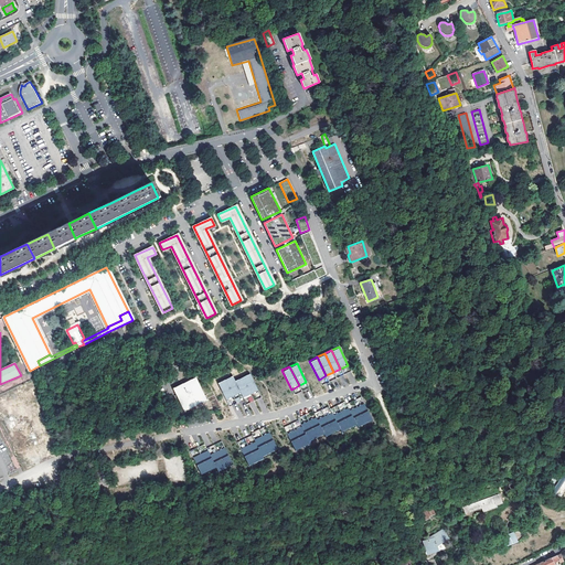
[(349,384),(355,383),(352,371),(345,373),(349,384)]
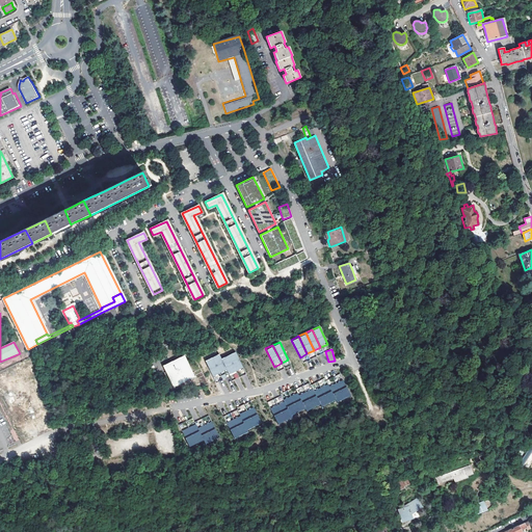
[(234,350),(228,353),(236,372),(243,369),(234,350)]
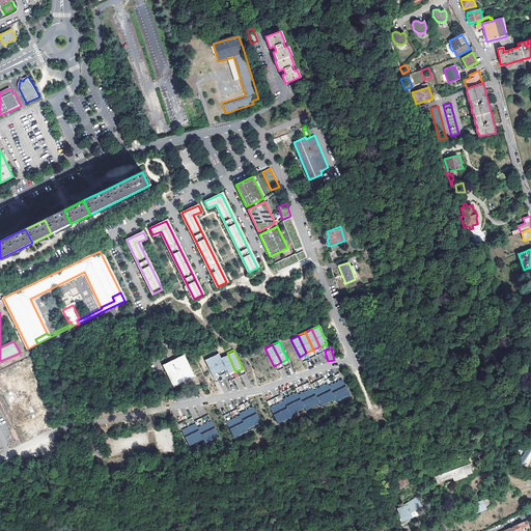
[(217,353),(211,356),(219,373),(226,370),(219,357),(217,353)]
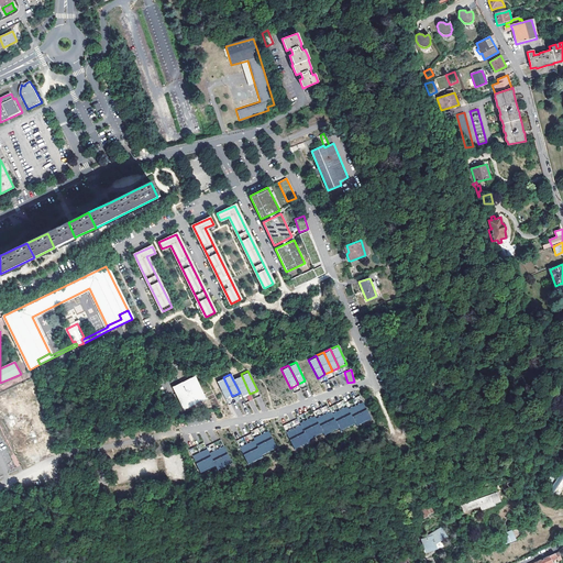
[(242,397),(250,394),(241,374),(232,378),(240,393),(242,397)]
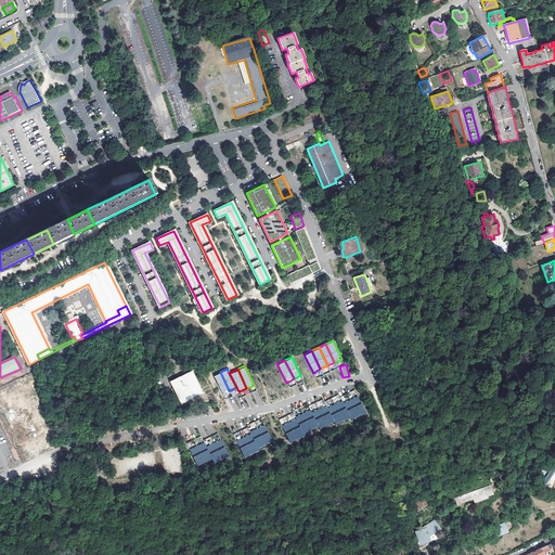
[(193,371),(170,383),(181,403),(203,392),(193,371)]
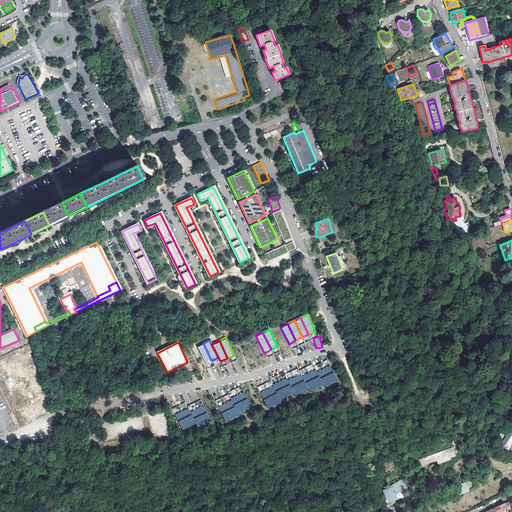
[(205,363),(211,360),(203,343),(196,346),(205,363)]
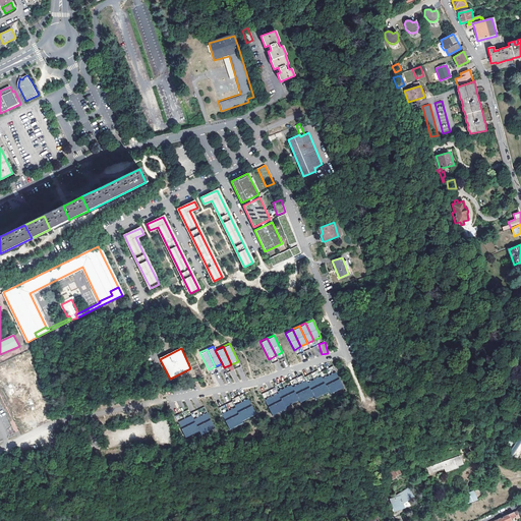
[(337,373),(330,377),(337,392),(344,389),(337,373)]
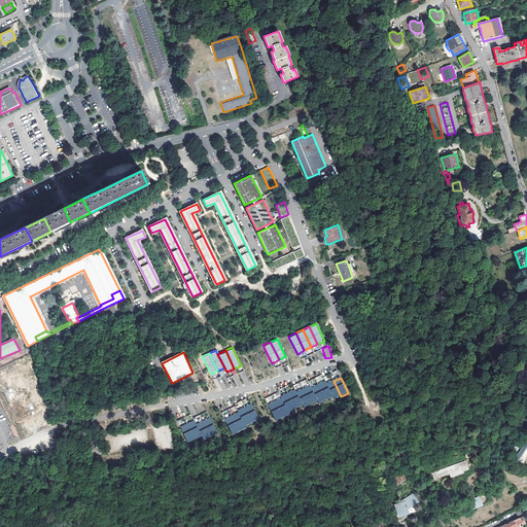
[(334,399),(341,396),(334,381),(326,384),(332,397),(334,399)]
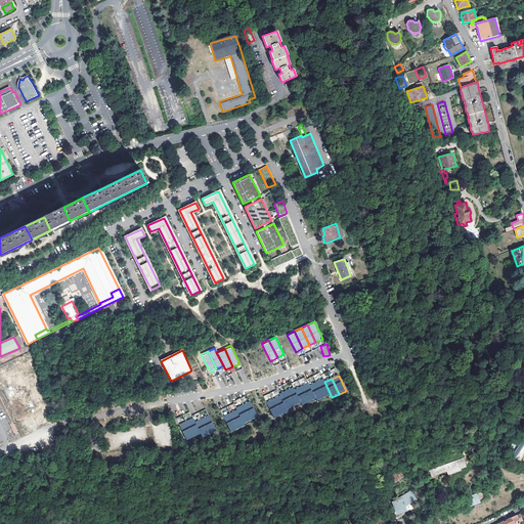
[(323,380),(316,383),(324,398),(331,395),(324,382),(323,380)]
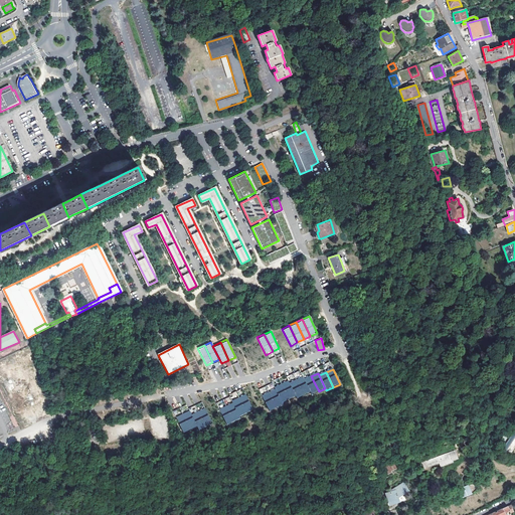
[(312,395),(319,391),(311,376),(304,379),(310,392),(312,395)]
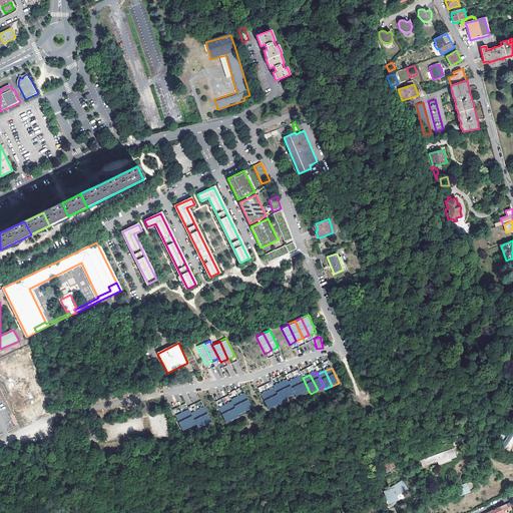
[(302,376),(295,379),(303,394),(309,391),(303,378),(302,376)]
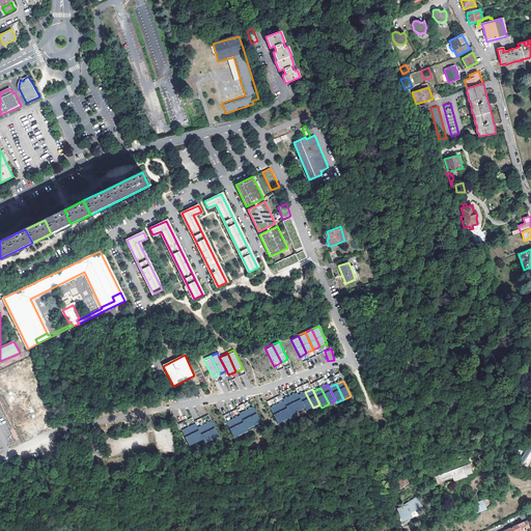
[(306,412),(313,408),(305,392),(299,396),(305,410),(306,412)]
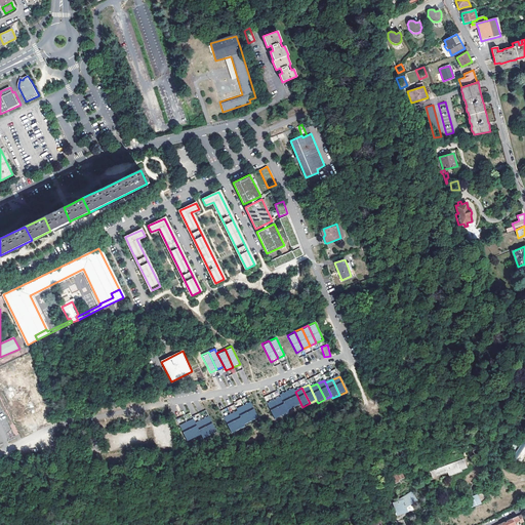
[(294,390),(287,393),(294,408),(301,405),(295,392),(294,390)]
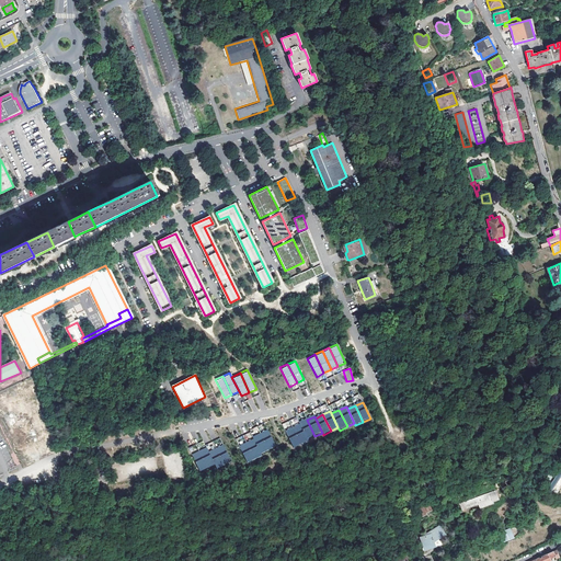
[(307,439),(315,436),(307,420),(299,423),(300,425),(307,439)]
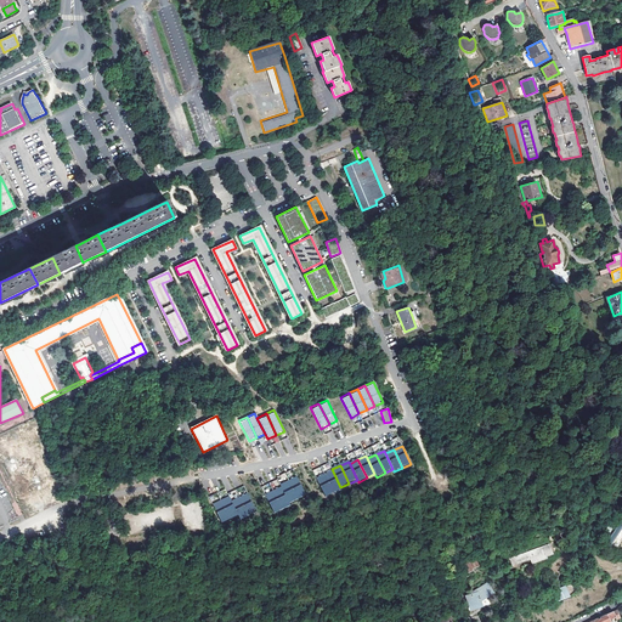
[(333,471),(324,476),(333,493),(341,490),(340,487),(333,471)]
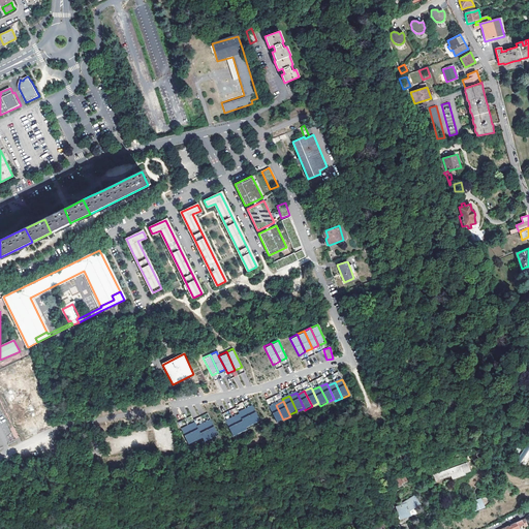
[(277,423),(283,419),(276,405),(269,408),(277,423)]
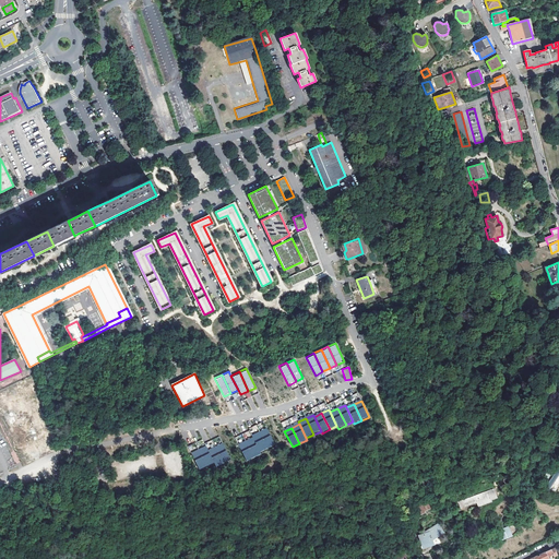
[(268,430),(260,433),(268,450),(275,445),(268,430)]
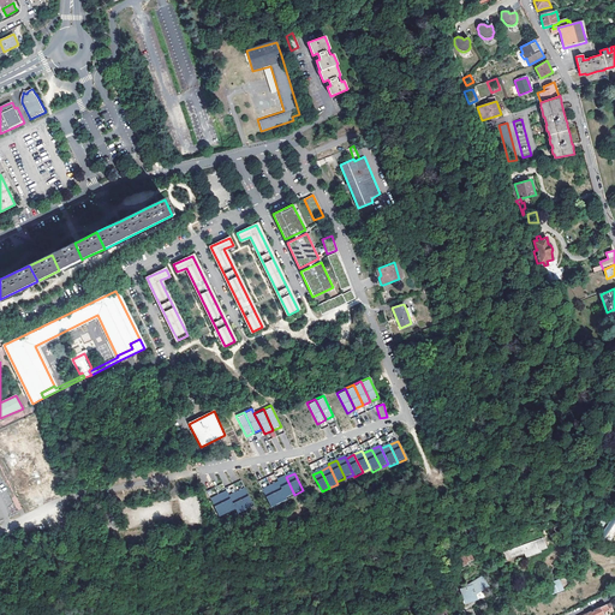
[(286,499),(294,495),(286,477),(278,481),(278,482),(286,499)]
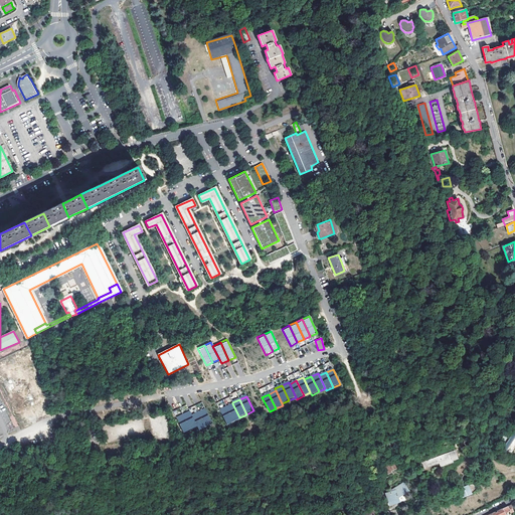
[(189,407),(191,413),(199,410),(204,407),(202,402),(189,407)]
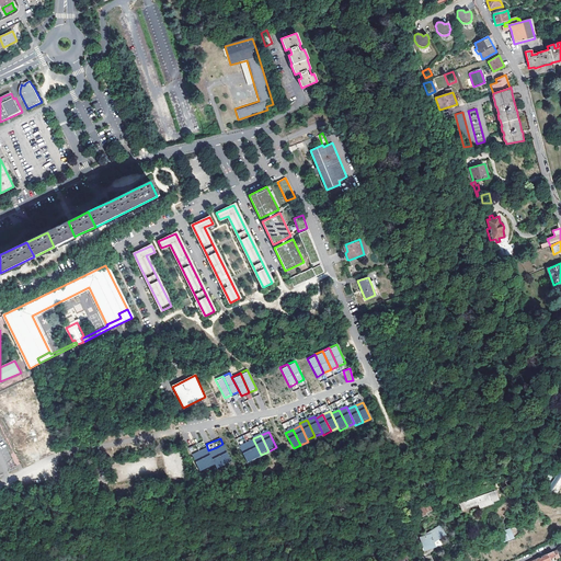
[(253,439),(245,444),(254,460),(262,457),(261,455),(253,439)]
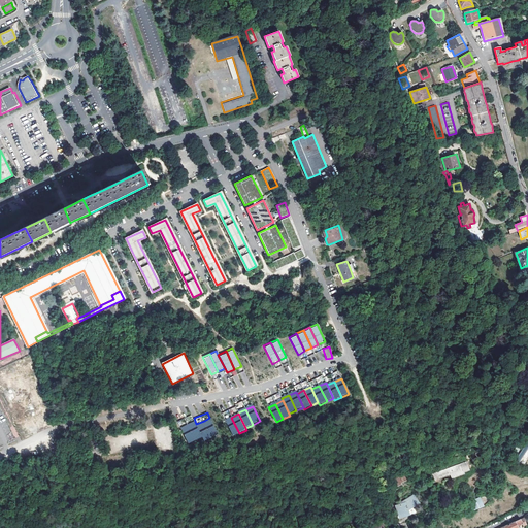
[(232,436),(239,433),(231,418),(225,421),(232,436)]
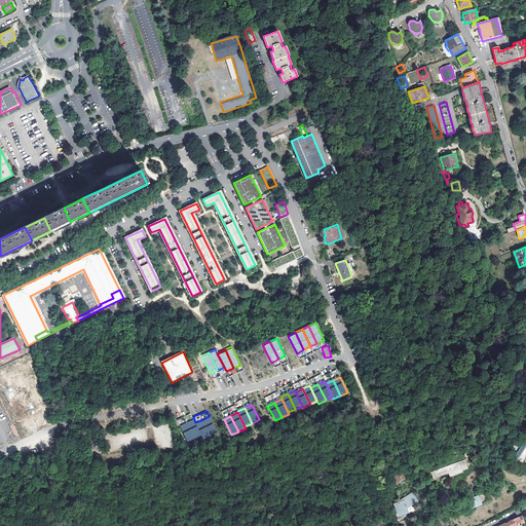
[(210,418),(202,421),(210,437),(217,434),(210,418)]
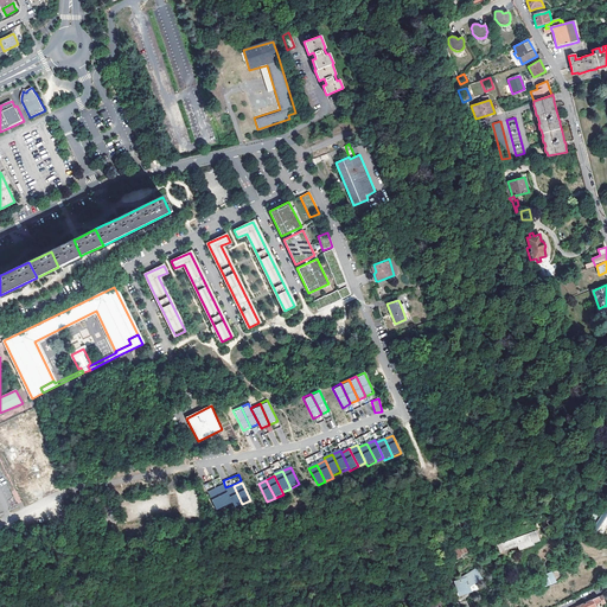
[(223,485),(215,489),(224,508),(231,504),(225,491),(223,485)]
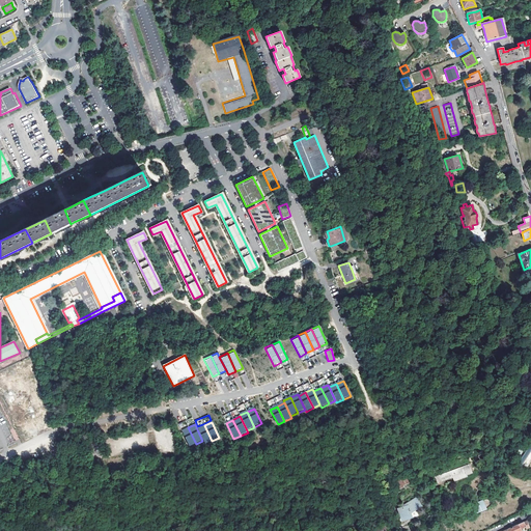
[(204,445),(212,441),(204,425),(197,429),(202,441),(204,445)]
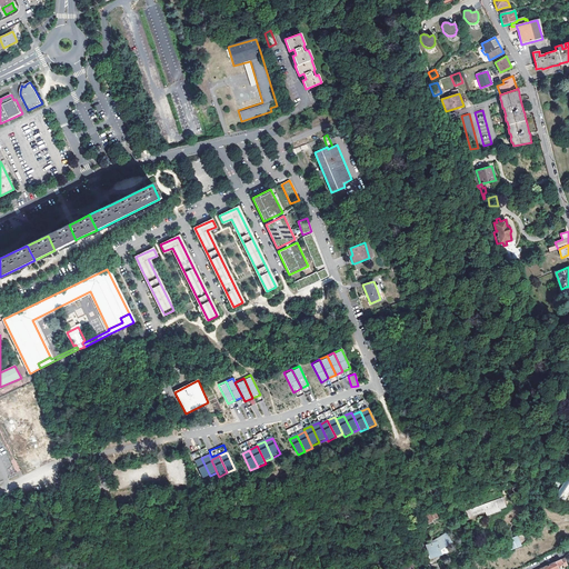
[(202,479),(210,476),(201,458),(193,462),(202,479)]
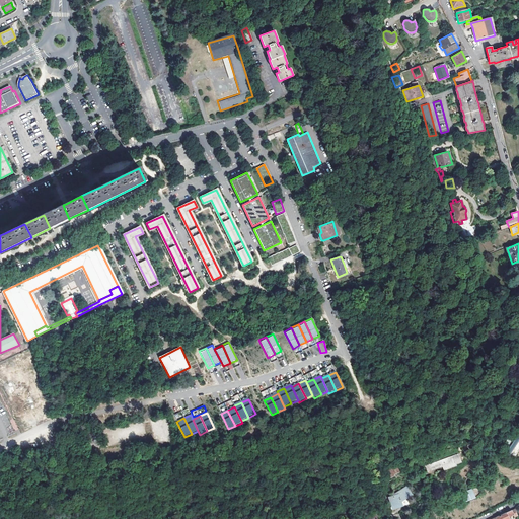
[(518,440),(518,436),(514,434),(510,440),(509,439),(506,442),(508,443),(502,451),(509,455),(518,440)]
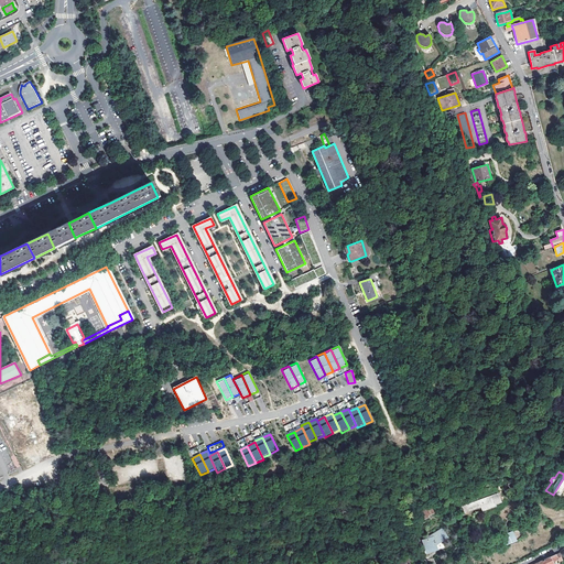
[(501,501),(498,494),(462,507),(464,512),(483,506),(484,510),(495,506),(495,505),(501,501)]
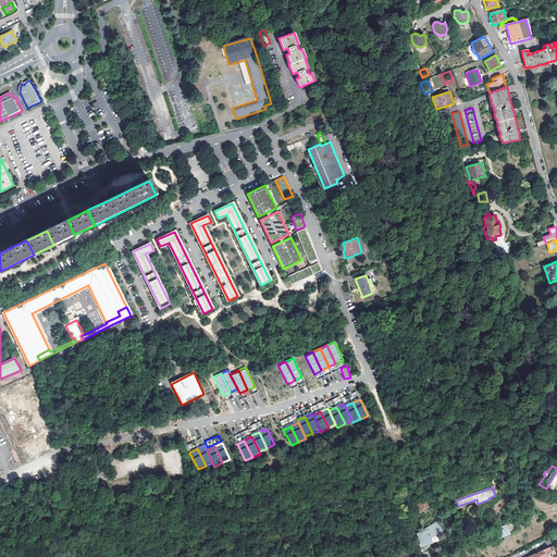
[(428,506),(424,499),(419,502),(420,504),(413,506),(417,512),(422,509),(422,508),(428,506)]
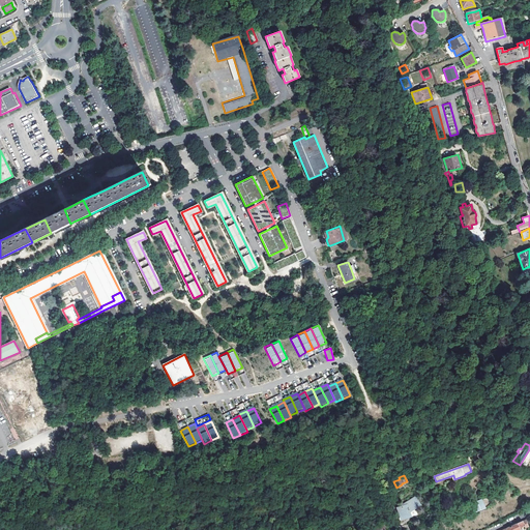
[(400,521),(415,516),(414,509),(420,505),(415,497),(401,506),(402,507),(398,508),(398,511),(398,512),(400,521)]
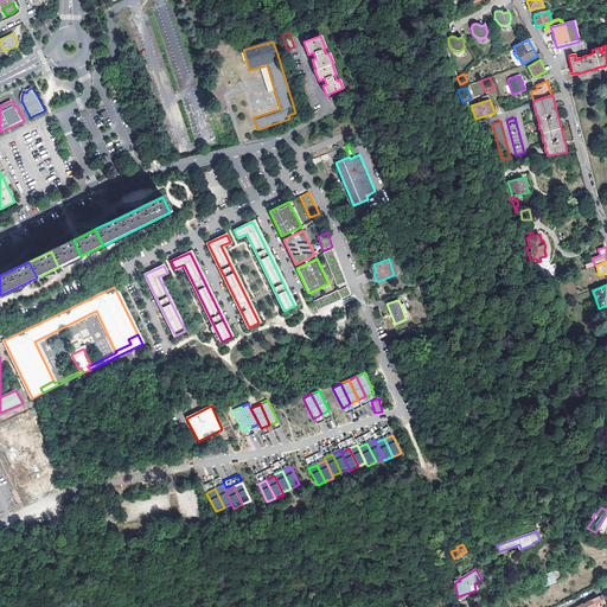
[(543,575),(548,586),(554,583),(550,573),(543,575)]
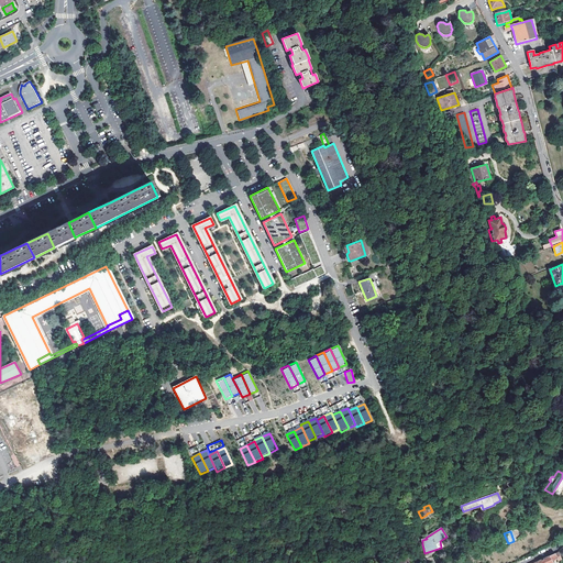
[(562,559),(559,551),(551,555),(538,562),(550,562),(552,562),(551,561),(552,560),(556,558),(558,560),(562,559)]
